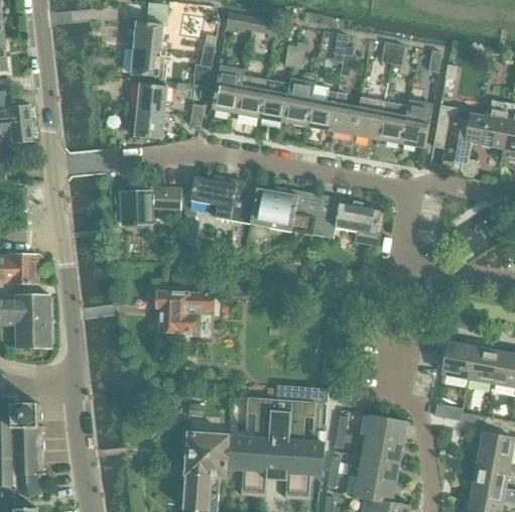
[(227,13),(225,25),(250,30),(252,16),(228,11),(227,13)]
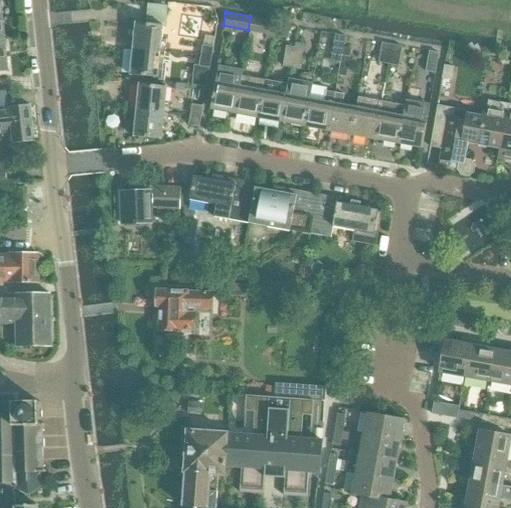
[(250,16),(248,30),(270,34),(273,22),(273,20),(250,16)]
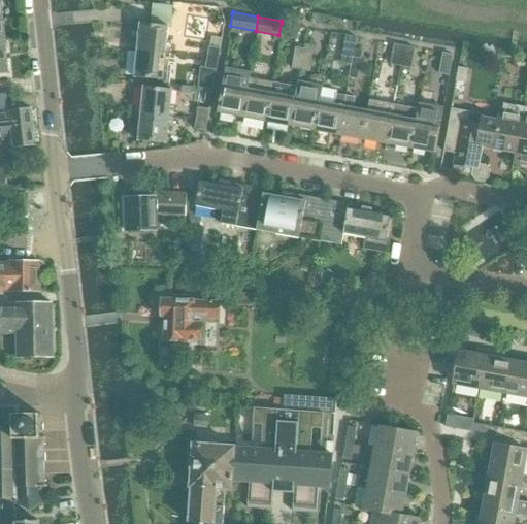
[(138,23),(135,50),(164,52),(166,25),(138,23)]
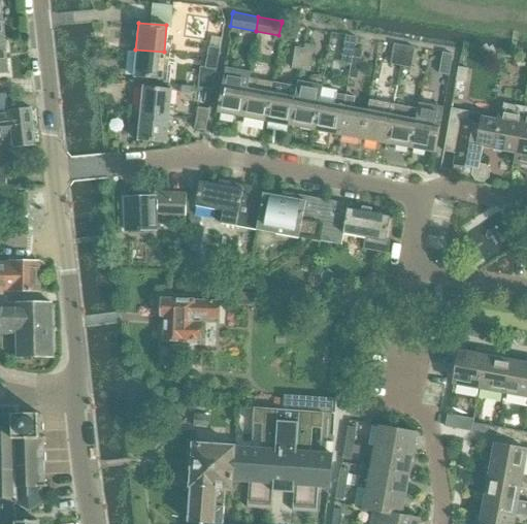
[(346,32),(340,60),(350,62),(351,54),(360,56),(361,47),(353,45),(355,34),(346,32)]
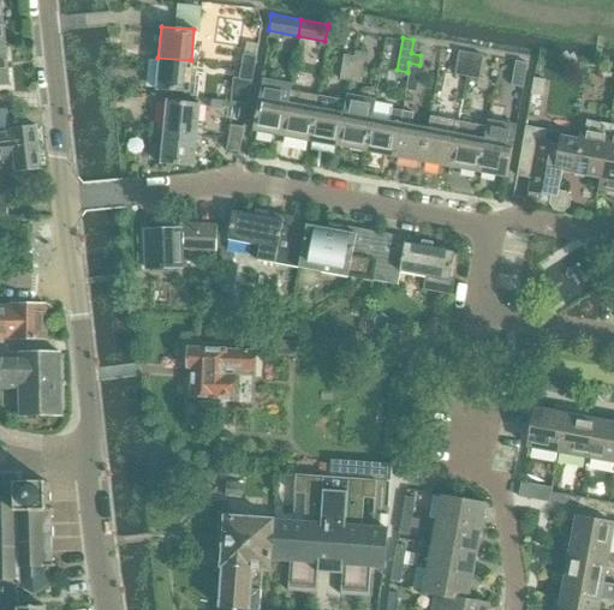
[(458,51),(453,72),(465,75),(470,51),(458,48),(458,51)]
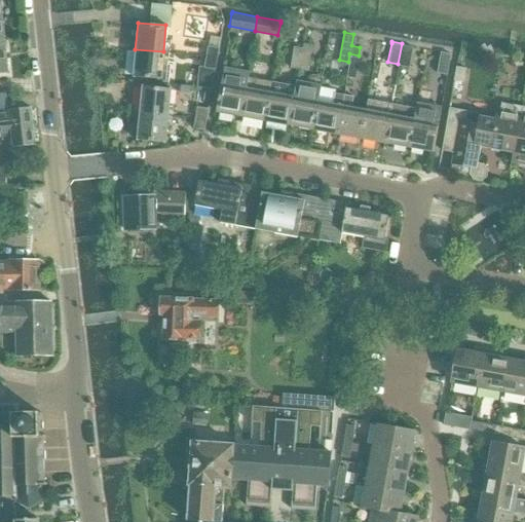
[(402,43),(398,64),(408,65),(411,46),(412,45),(402,43)]
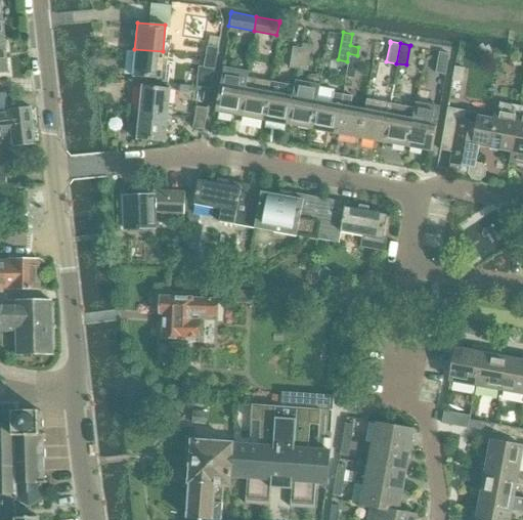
[(292,44),(289,66),(296,67),(300,46),(292,44)]
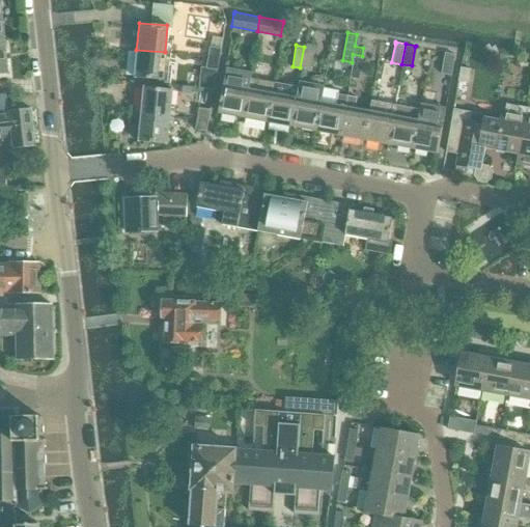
[(208,46),(206,56),(218,58),(220,48),(219,48),(208,46)]
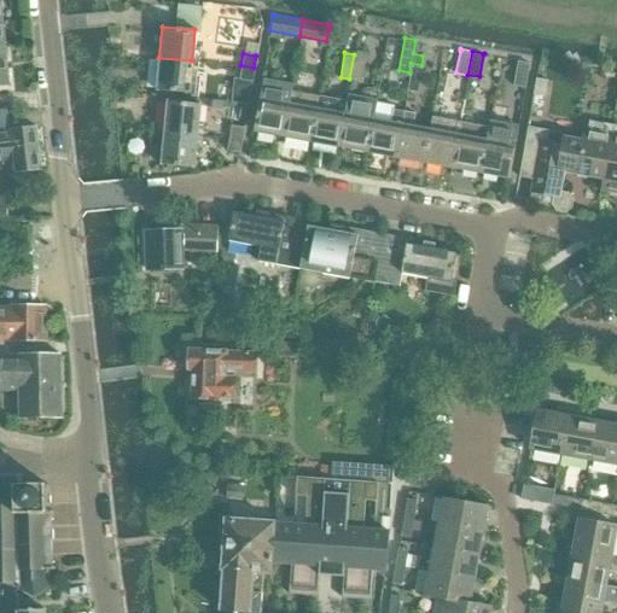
[(354,54),(349,79),(361,81),(365,56),(354,54)]
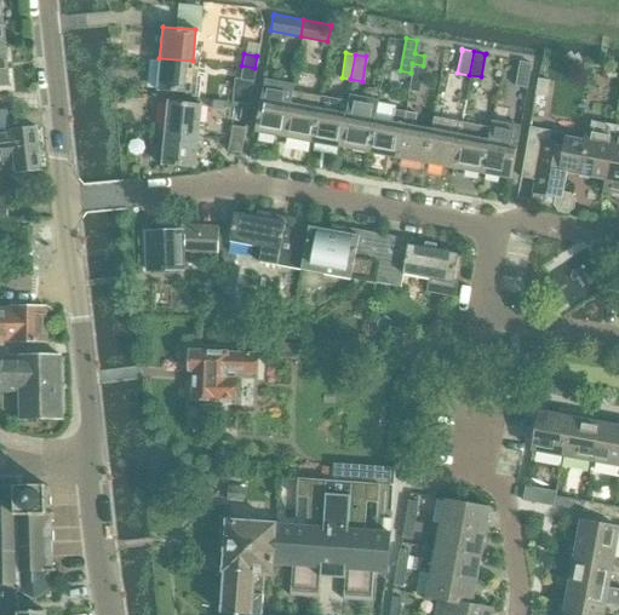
[(159,58),(156,88),(189,92),(193,61),(159,58)]
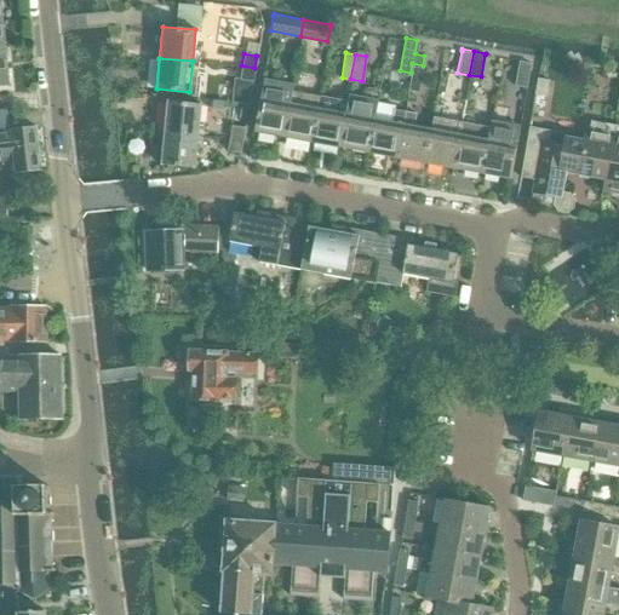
[(519,59),(514,82),(526,85),(531,61),(519,59)]
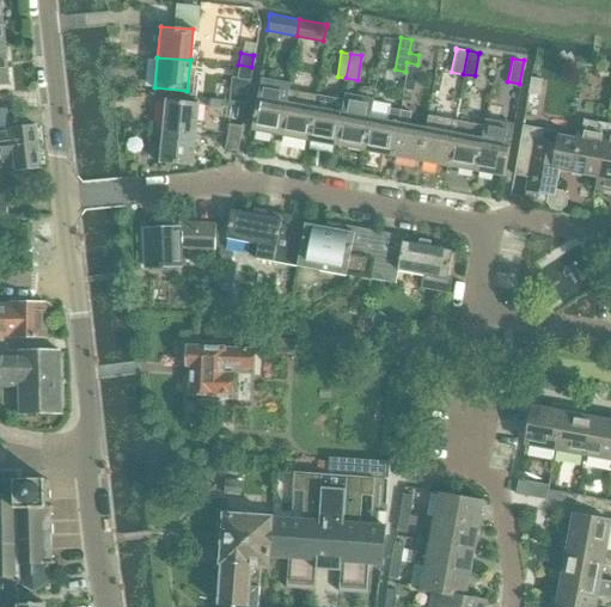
[(405,72),(403,87),(413,89),(417,65),(407,62),(405,72)]
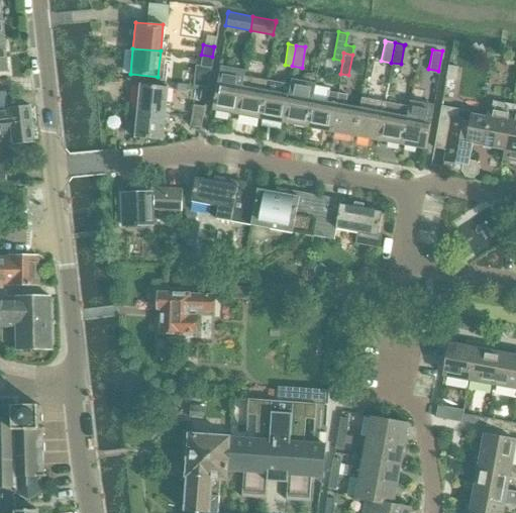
[(201,55),(199,65),(209,67),(210,67),(212,57),(201,55)]
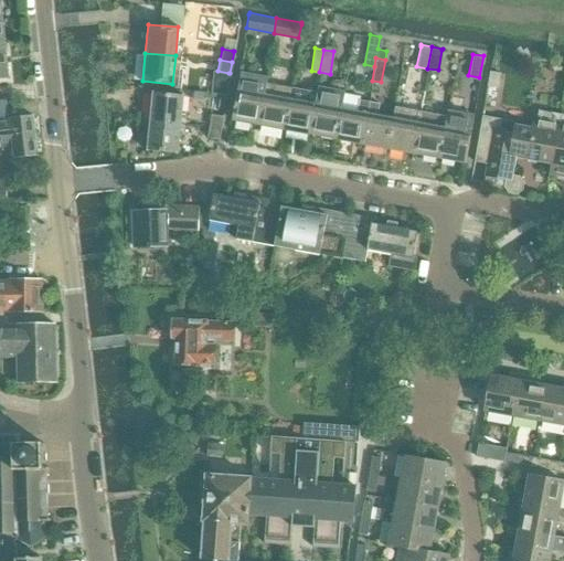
[(498,88),(500,73),(490,72),(487,86),(498,88)]
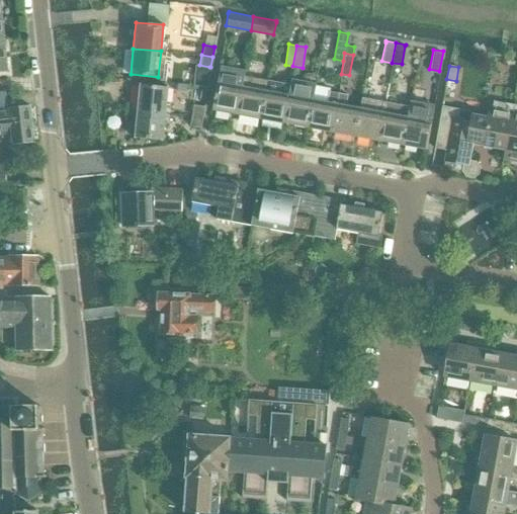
[(220,67),(211,109),(236,113),(243,75),(244,71),(220,67)]
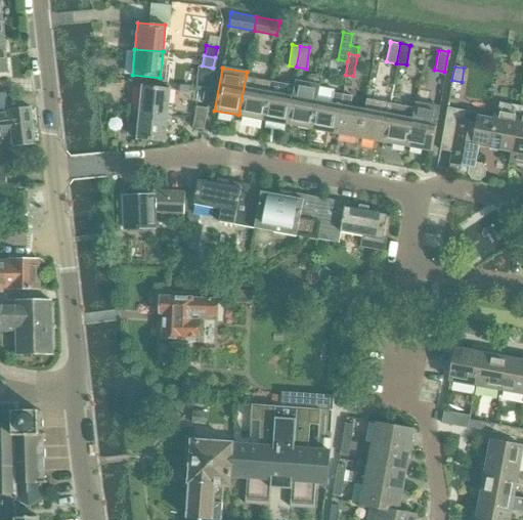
[(246,76),(238,115),(262,119),(269,80),(246,76)]
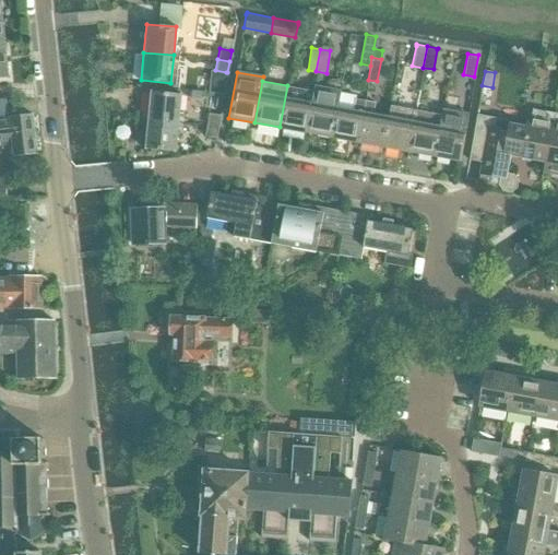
[(312,90),(305,131),(331,137),(340,90),(340,89),(313,83),(312,90)]
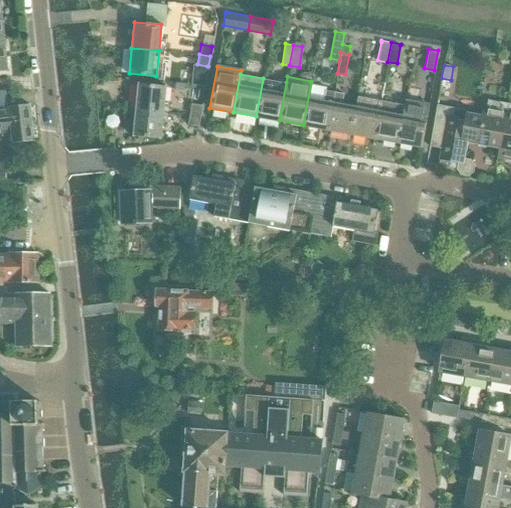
[(263,78),(256,116),(279,120),(286,82),(276,80),(263,78)]
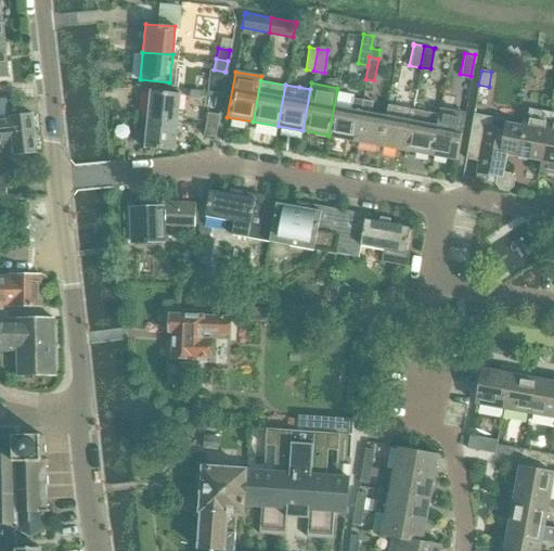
[(337,89),(329,136),(353,140),(361,99),(351,97),(352,91),(337,89)]
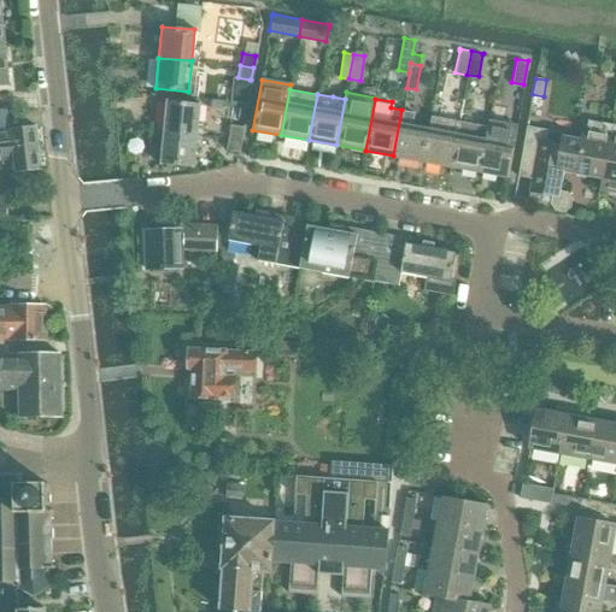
[(162,131),(194,134),(197,103),(165,100),(162,131)]
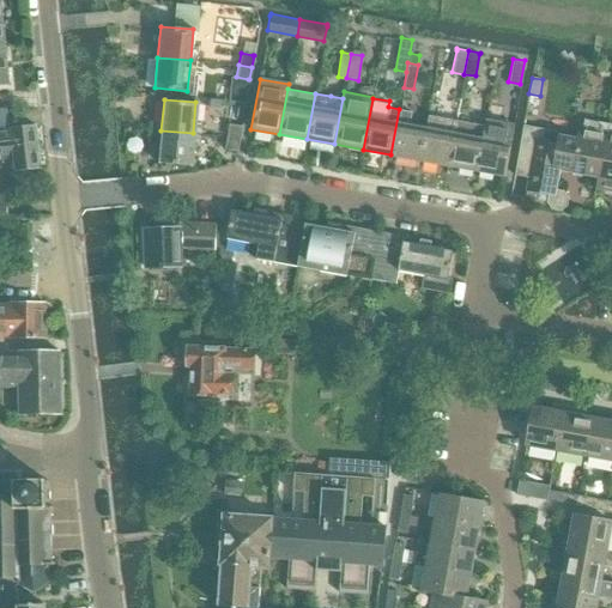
[(5,105),(0,105),(0,151),(7,150),(10,150),(11,170),(12,176),(28,175),(28,168),(36,168),(32,125),(31,122),(7,125),(5,105)]
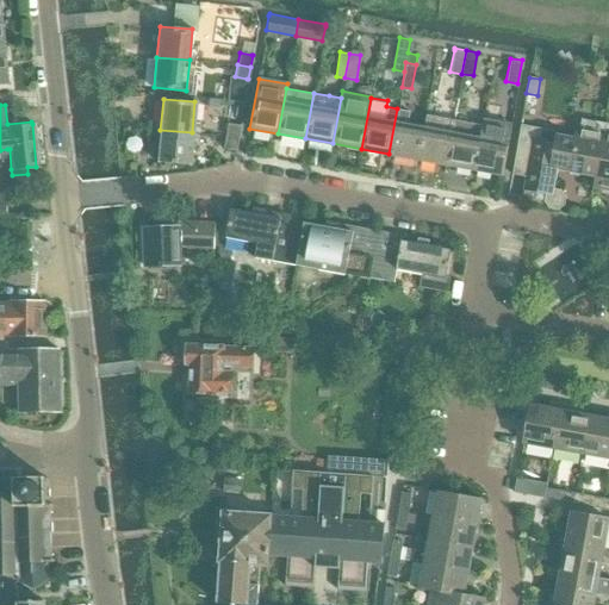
[(397,108),(389,154),(417,160),(423,125),(410,123),(406,123),(409,111),(397,108)]
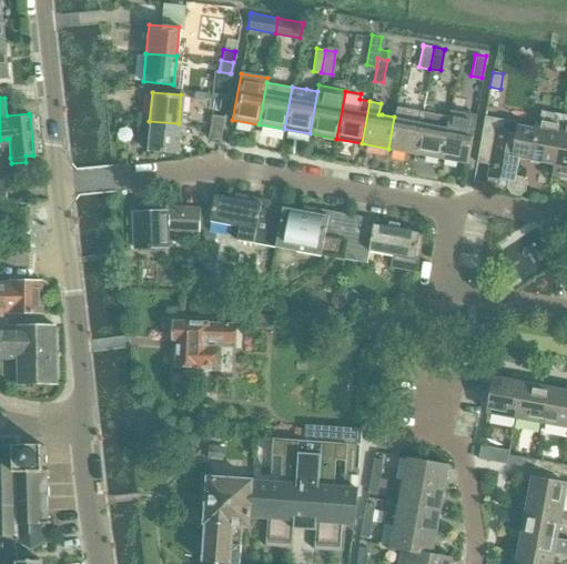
[(394,117),(388,149),(414,153),(422,111),(396,106),(394,117)]
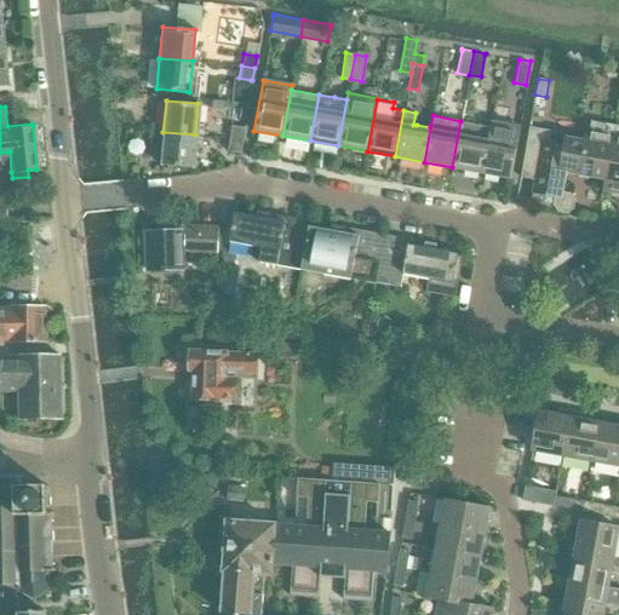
[(488,126),(480,172),(508,177),(514,143),(517,122),(489,118),(488,126)]
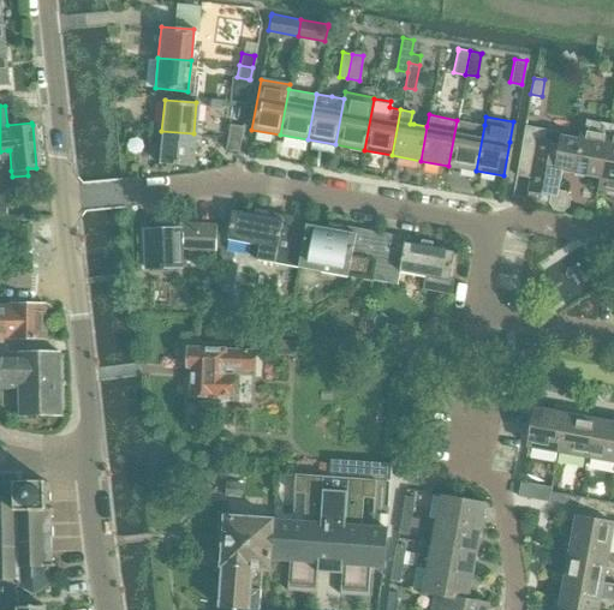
[(525,125),(516,175),(530,178),(526,198),(548,202),(553,209),(560,210),(567,205),(568,197),(565,190),(558,189),(561,169),(600,177),(601,177),(610,123),(586,119),(584,129),(580,127),(579,139),(560,136),(559,145),(542,142),(544,130),(525,125)]
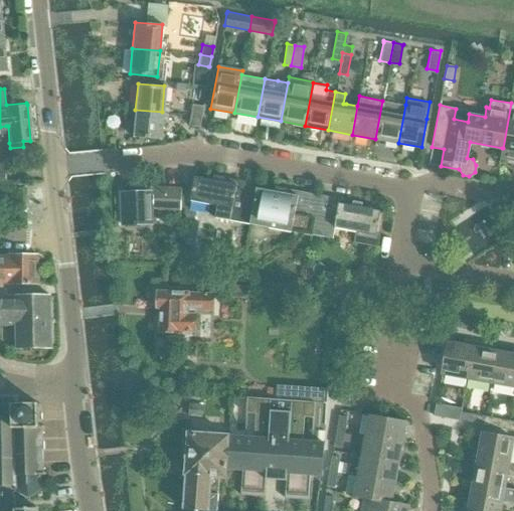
[(382,101),(375,139),(398,143),(405,105),(382,101)]
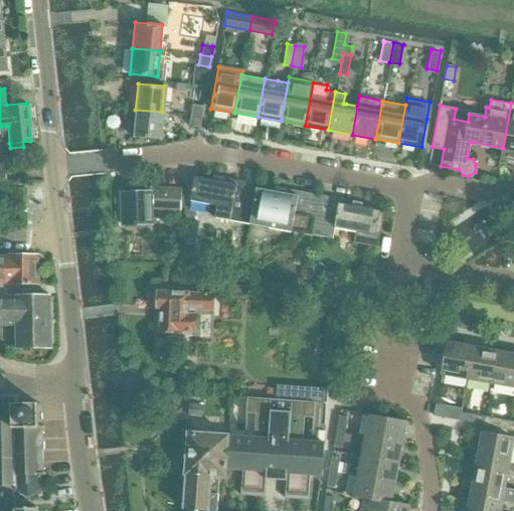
[(502,148),(500,157),(513,159),(513,103),(511,103),(503,148),(502,148)]
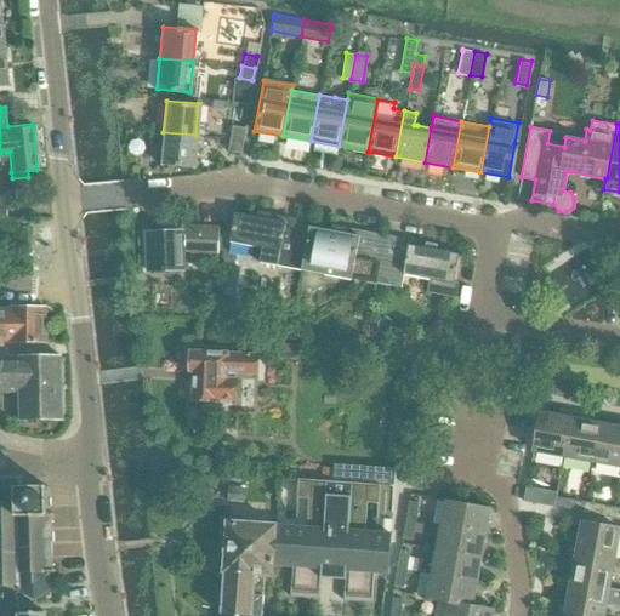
[(229,137),(242,140),(244,127),(232,125),(229,137)]
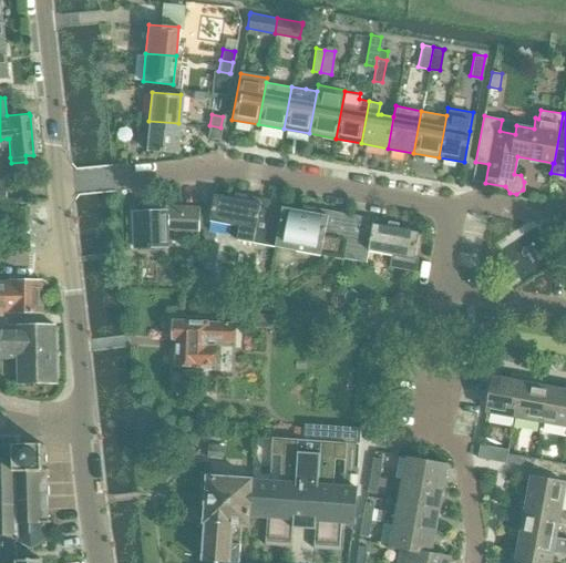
[(176,152),(178,123),(148,121),(146,150),(176,152)]
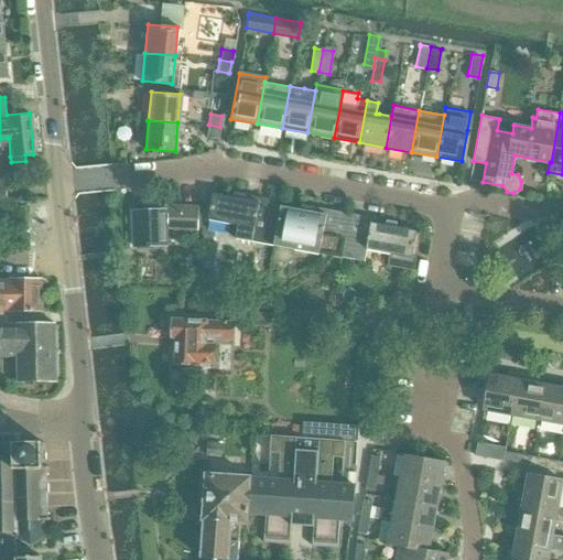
[(217,138),(219,127),(208,125),(207,136),(217,138)]
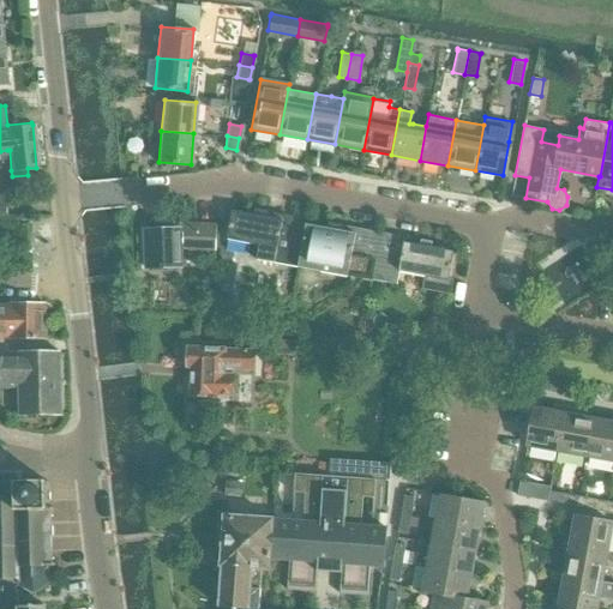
[(230,209),(226,237),(257,243),(254,258),(296,265),(304,222),(305,216),(253,207),(252,212),(230,209)]
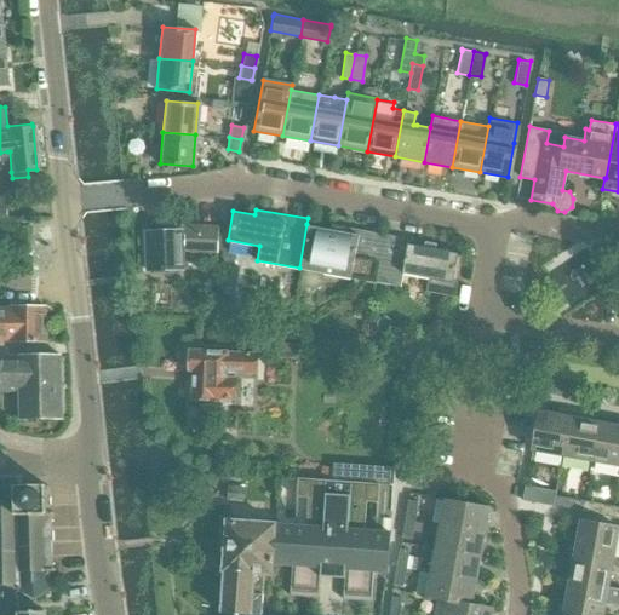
[(307,224),(299,268),(372,281),(380,231),(328,223),(327,228),(307,224)]
